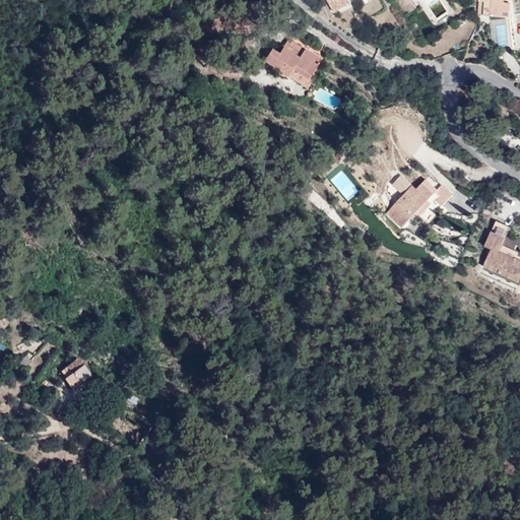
[(326,0),(333,12),(350,3),(348,0),(326,0)]
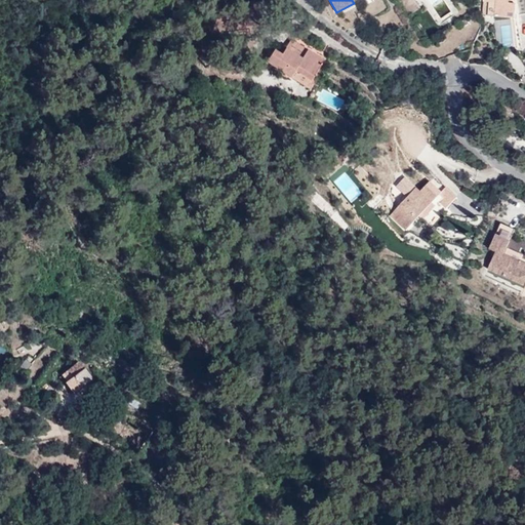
[(419,6),(414,0),(399,0),(409,13),(419,6)]
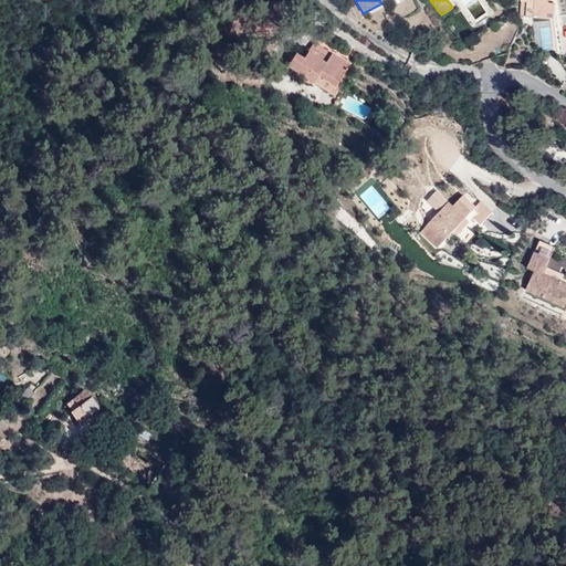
[(527,18),(549,19),(551,3),(548,3),(547,0),(520,0),(521,1),(522,1),(530,2),(527,17),(527,18)]
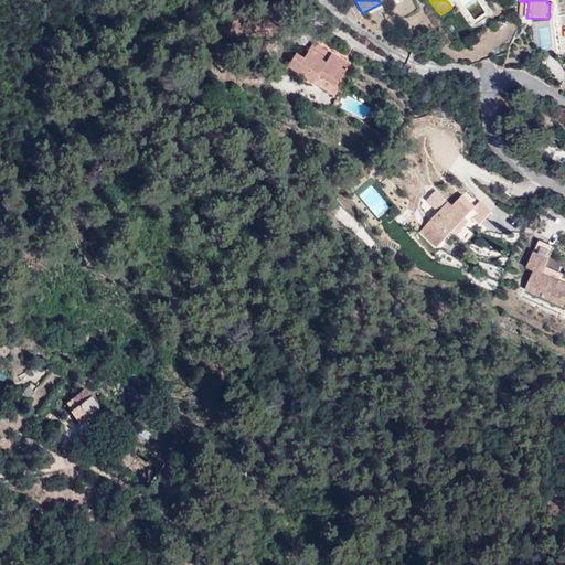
[(236,14),(222,17),(223,27),(237,24),(236,14)]
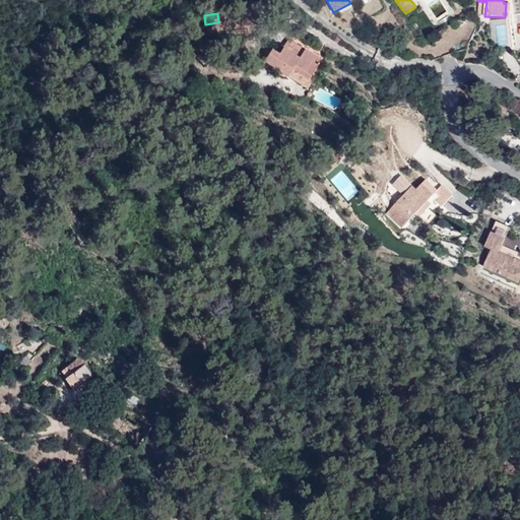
[(507,20),(493,21),(495,45),(509,44),(507,20)]
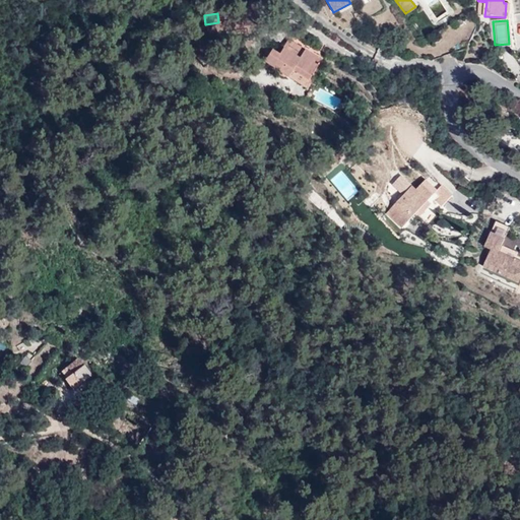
[(296,63),(311,73),(323,54),(290,34),(281,48),(274,44),(267,56),(290,71),(296,63)]
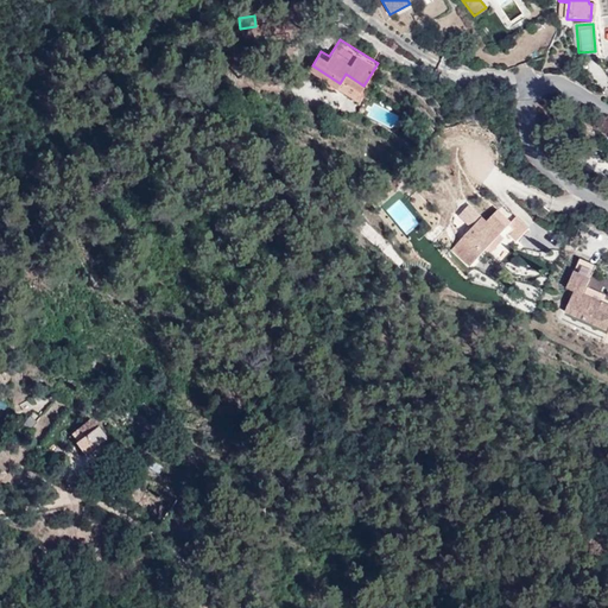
[(367,88),(363,86),(346,74),(340,83),(362,96),(367,88)]
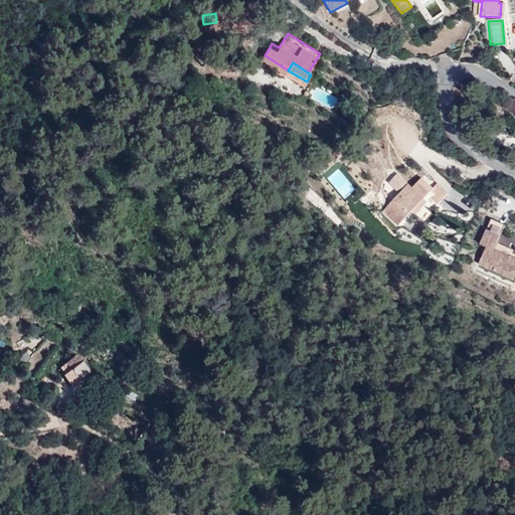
[(413,210),(421,202),(428,195),(438,204),(448,194),(438,184),(434,188),(422,178),(412,189),(408,185),(384,210),(398,225),(413,210)]
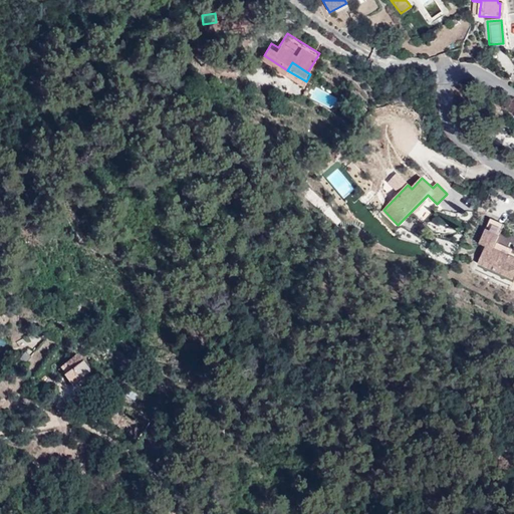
[(424,205),(421,202),(413,210),(416,213),(424,205)]
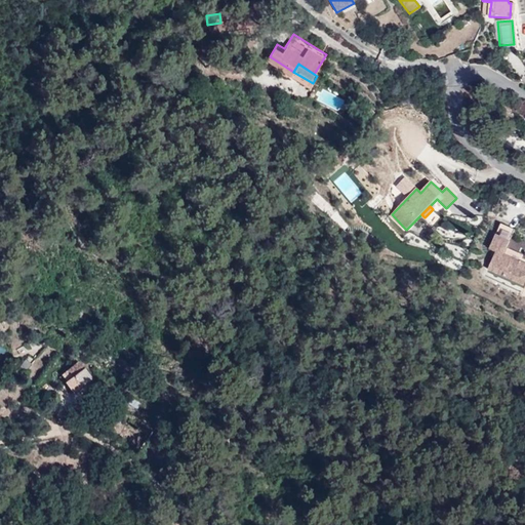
[(524,282),(524,264),(505,254),(516,230),(501,224),(490,249),(496,252),(489,269),(524,284),(524,282)]
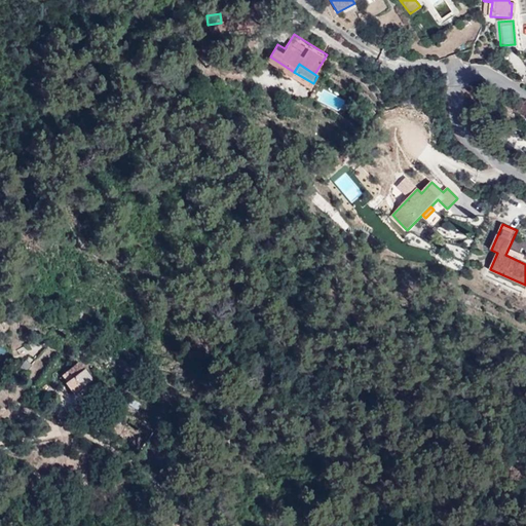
[(25,367),(30,362),(25,357),(20,362),(25,367)]
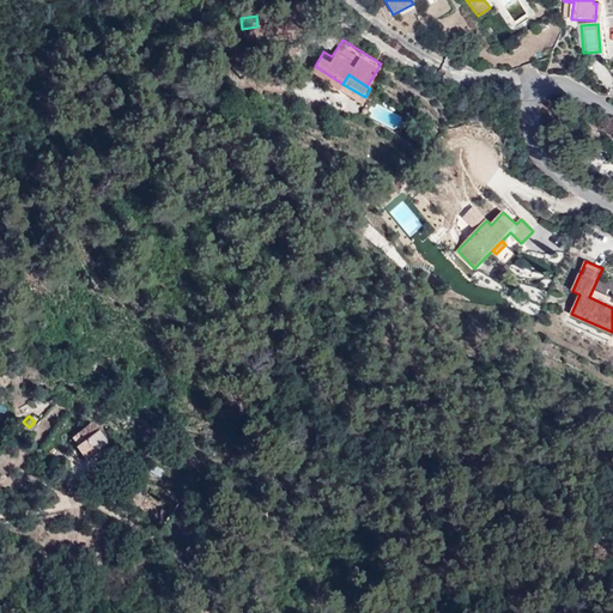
[(83,436),(96,425),(90,418),(76,429),(83,436)]
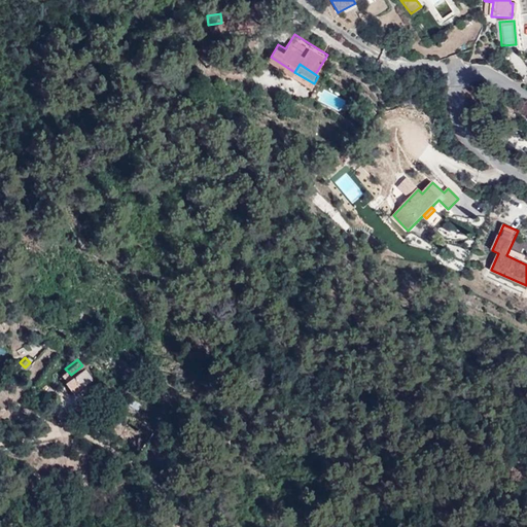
[(82,365),(71,375),(63,381),(71,391),(91,376),(82,365)]
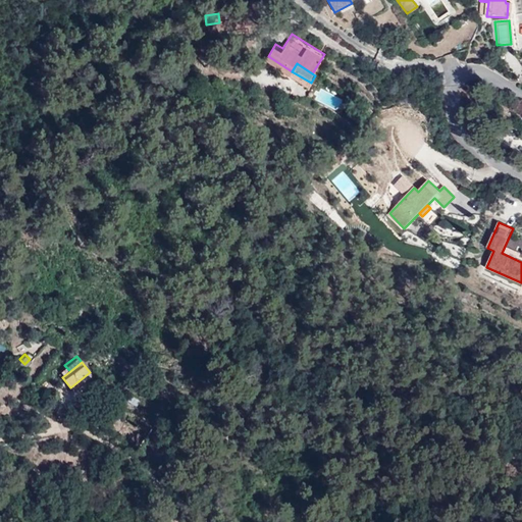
All buildings are outlined.
